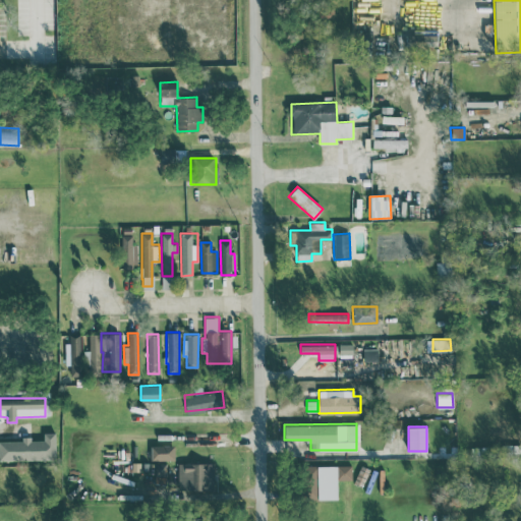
[(0,440),(0,460),(55,459),(55,431),(43,431),(43,440),(32,440),(32,436),(21,436),(21,440),(0,440)]
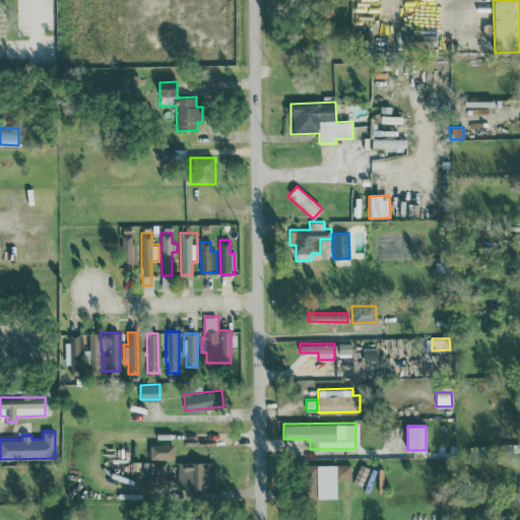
[(214,462),(178,461),(177,489),(213,490),(214,462)]
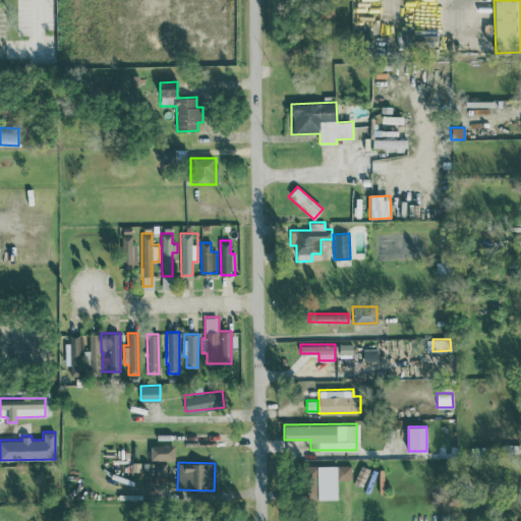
[(350,465),(300,465),(300,500),(338,499),(337,480),(350,480),(350,465)]
